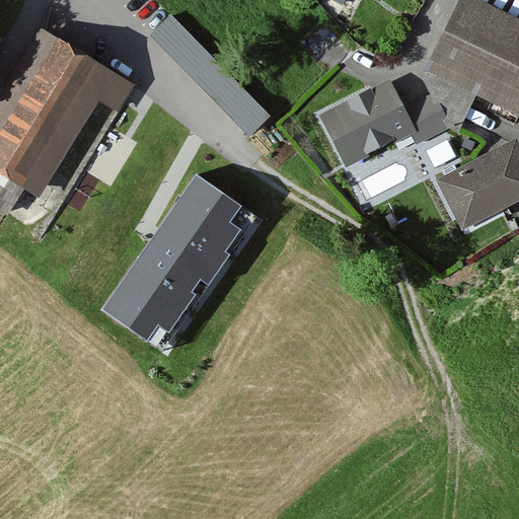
[(518,21),(473,0),(458,0),(424,73),(518,119),(518,21)]
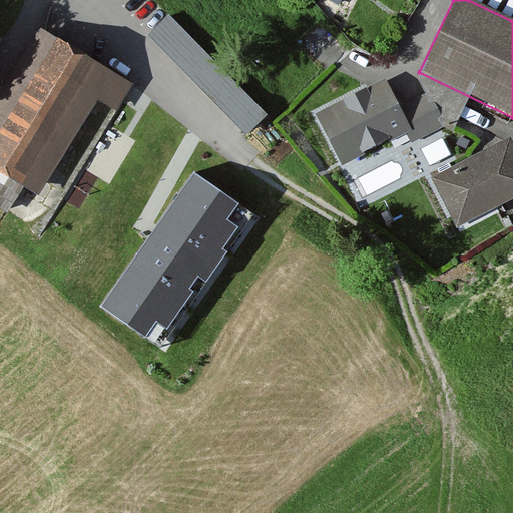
[(267,114),(168,15),(147,35),(246,135),(267,114)]
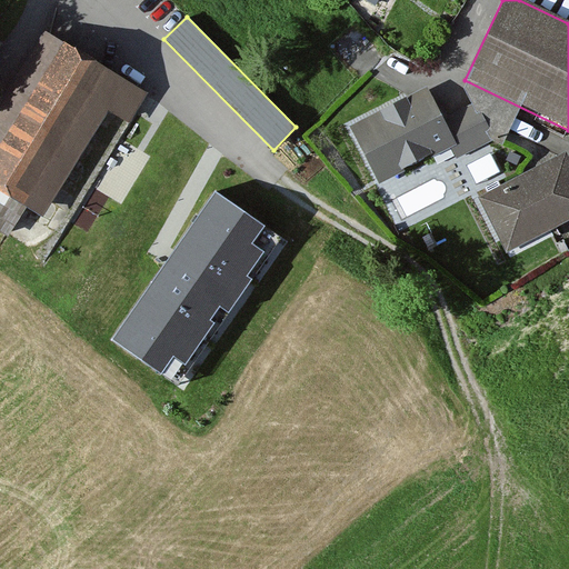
[(133,88),(42,32),(0,101),(0,231),(6,235),(23,207),(46,220),(101,130),(106,132),(133,88)]
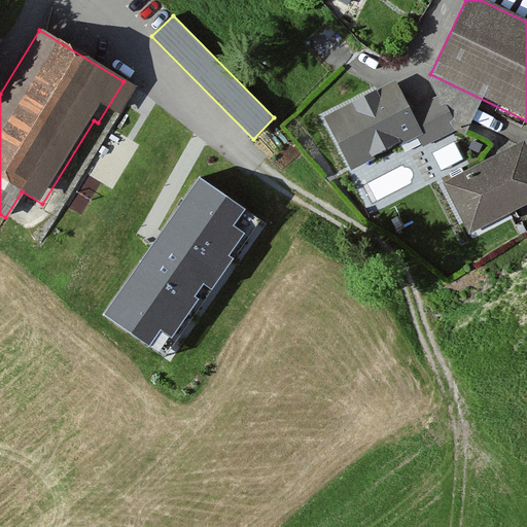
[(452,136),(435,100),(412,110),(399,83),(324,117),(348,172),(418,140),(422,149),(452,136)]
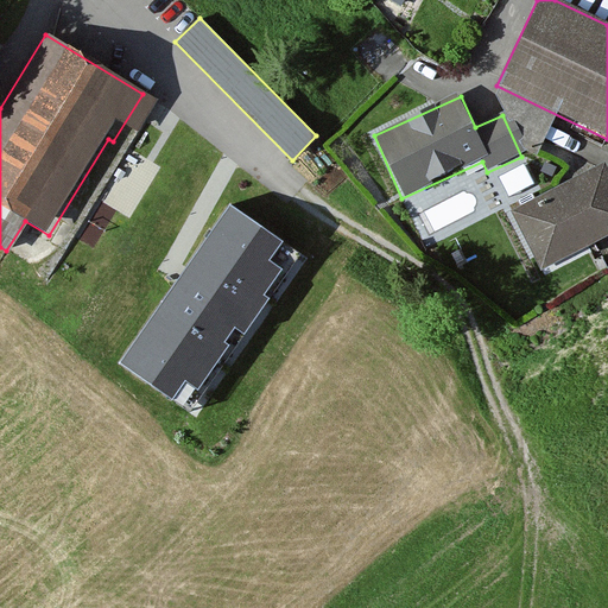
[(501,173),(507,195),(534,185),(527,165),(501,173)]
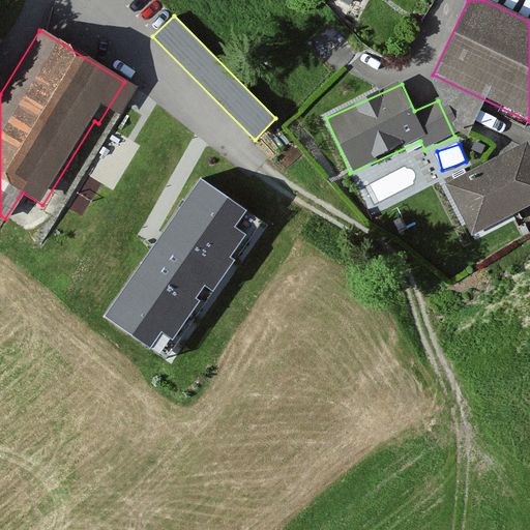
[(529,208),(529,151),(527,145),(445,184),(471,237),(529,208)]
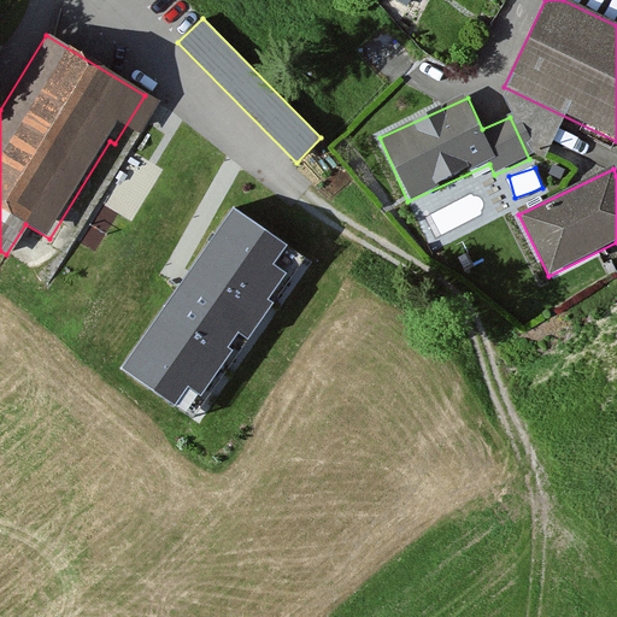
[(235,207),(122,368),(176,406),(189,388),(200,395),(231,351),(227,347),(238,331),(248,340),(274,303),(269,299),(287,274),(274,264),(287,245),(235,207)]
